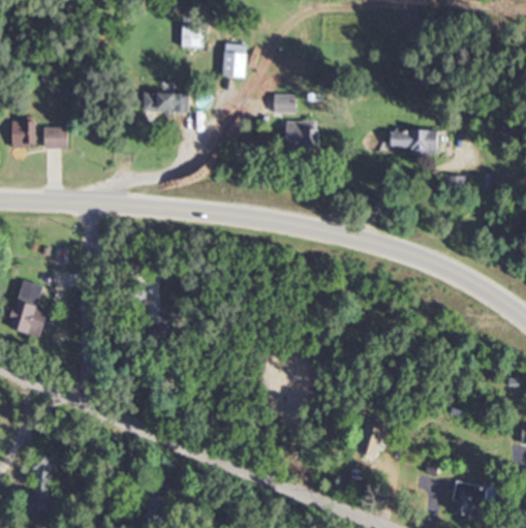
[(200,26),(182,26),(182,48),(200,48),(200,26)]
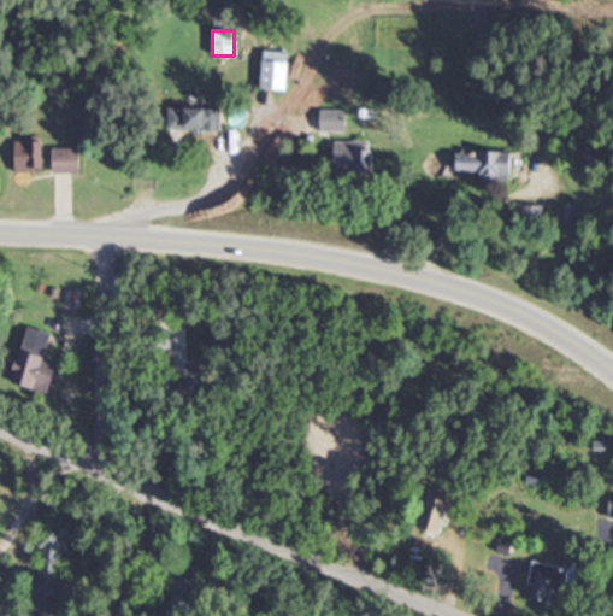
[(260,91),(287,91),(287,51),(260,51),(260,91)]
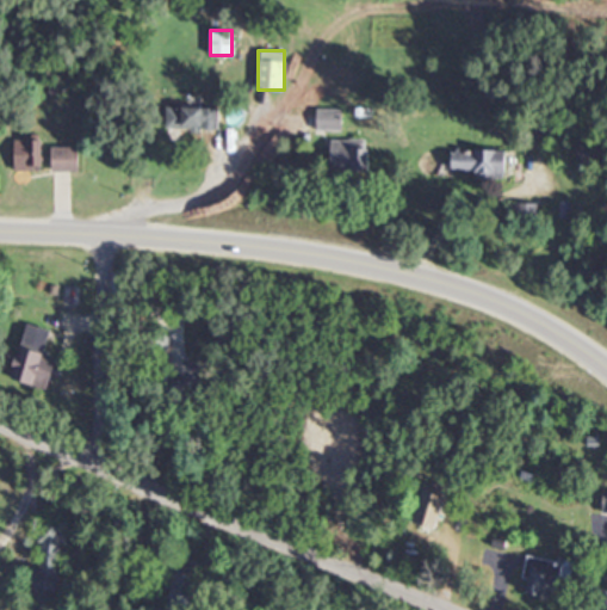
[(220,130),(220,108),(167,108),(167,130),(220,130)]
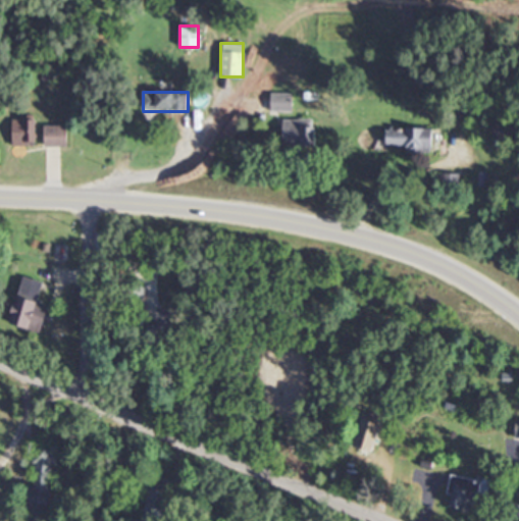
[(271,112),(293,112),(293,94),(271,94),(271,112)]
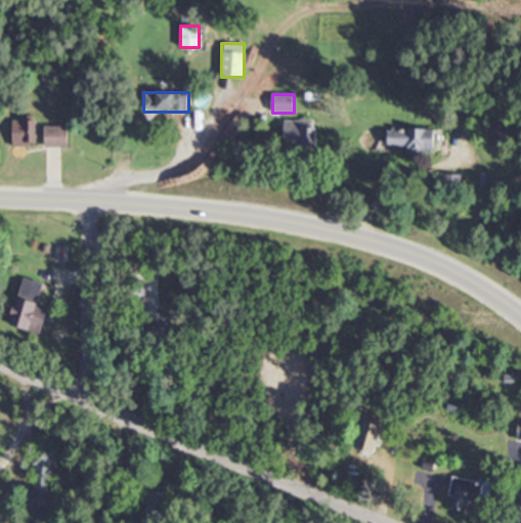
[(398,116),(445,117),(444,142),(397,142),(398,116)]
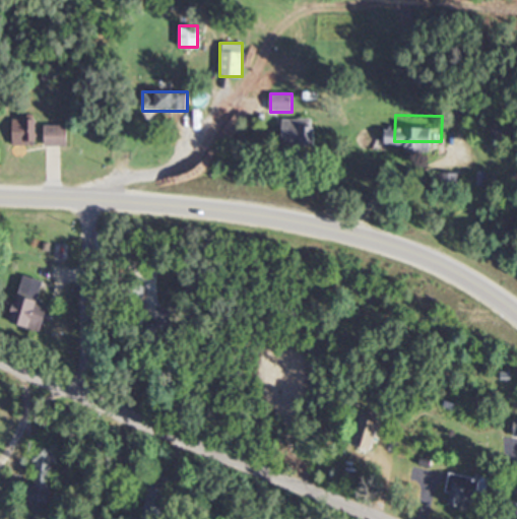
[(13,145),(34,145),(34,119),(13,119),(13,145)]
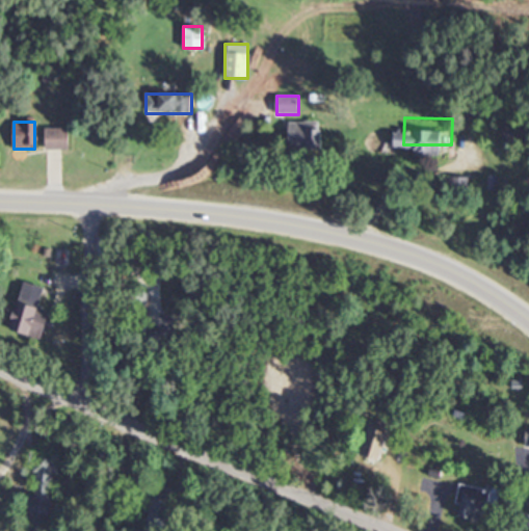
[(322,122),(288,122),(288,150),(322,150),(322,122)]
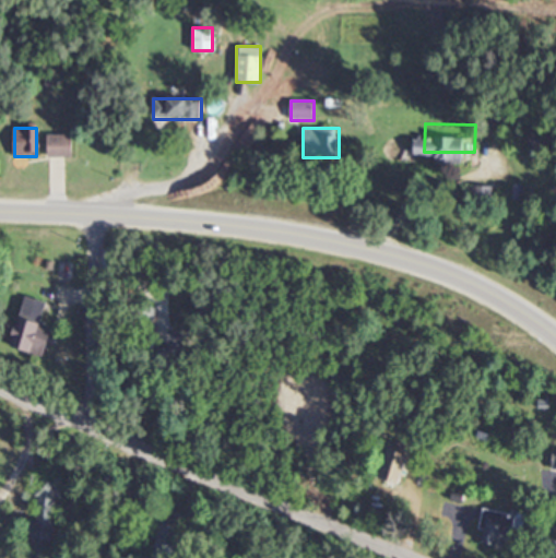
[(50,156),(72,156),(72,140),(50,140),(50,156)]
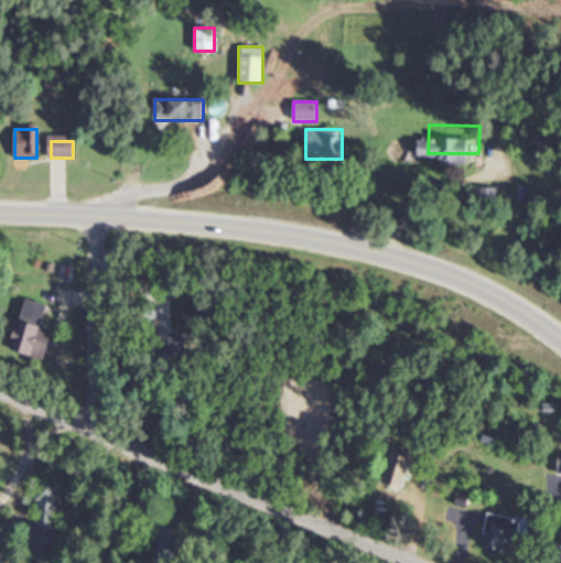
[(488,172),(507,171),(508,193),(488,193),(488,172)]
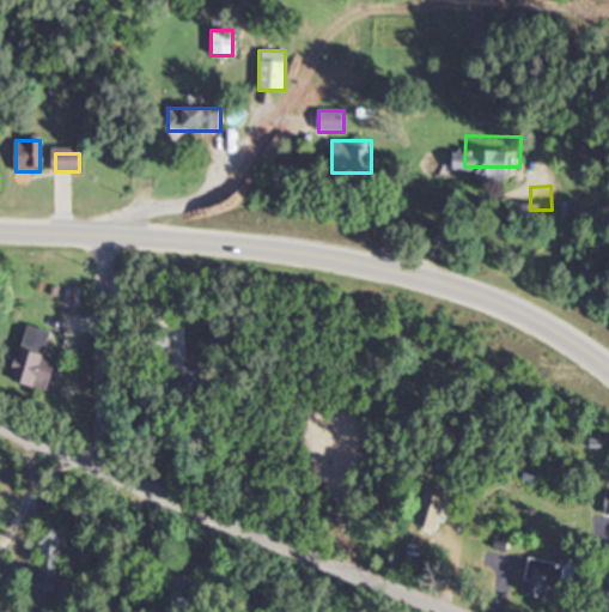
[(52,331),(28,323),(12,381),(48,392),(58,358),(46,355),(52,331)]
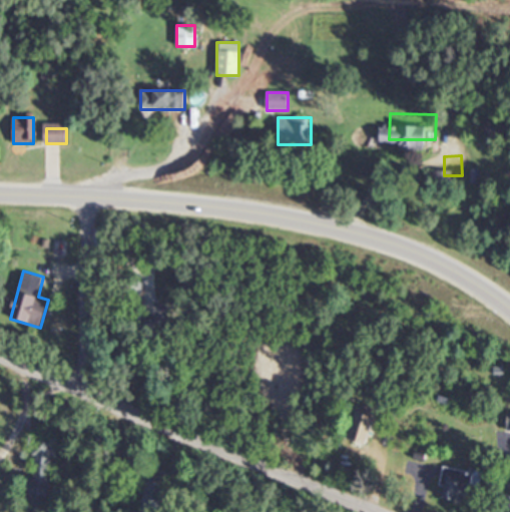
[(366,444),(379,412),(360,405),(347,436),(366,444)]
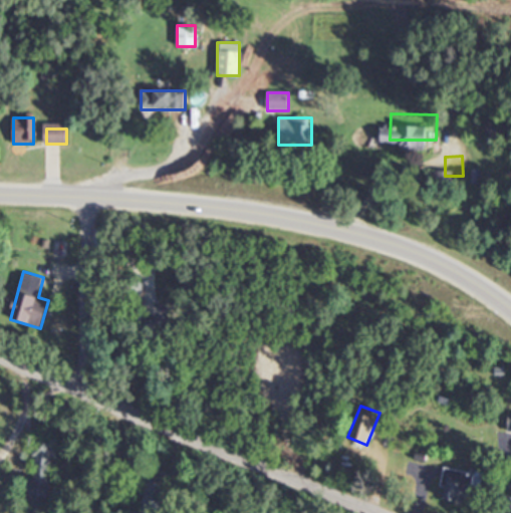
[(33,487),(52,488),(54,439),(35,438),(33,487)]
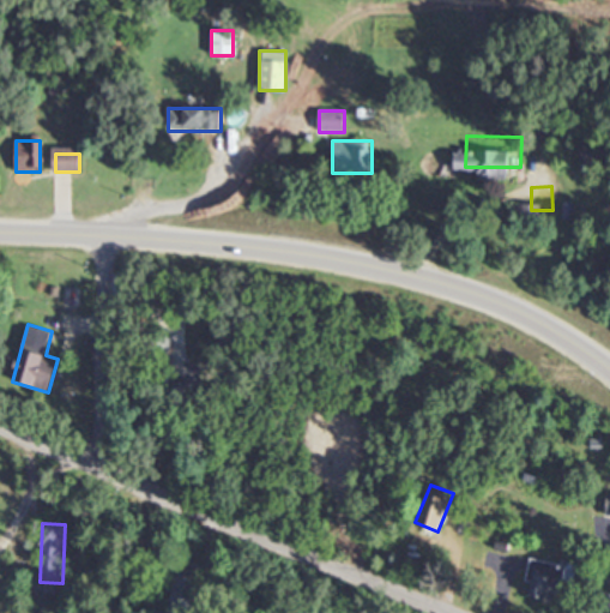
[(560,564),(531,565),(533,598),(562,596),(560,564)]
